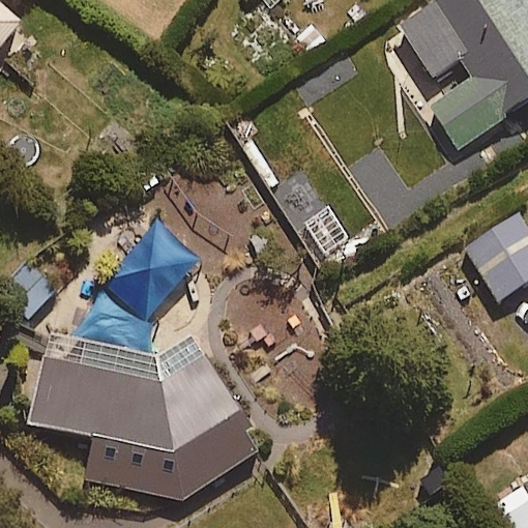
[(527,93),(527,0),(432,0),(398,24),(445,93),(430,105),(444,125),(473,106),(485,123),(527,93)]
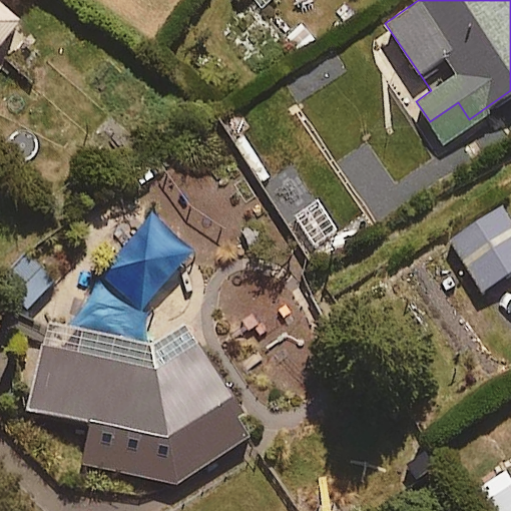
[(0,41),(20,19),(0,2),(0,41)]
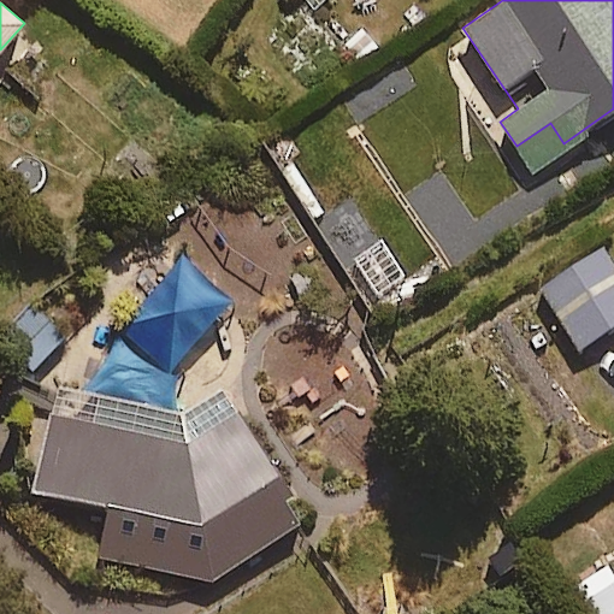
[(613,324),(613,265),(602,247),(539,287),(578,348),(613,324)]
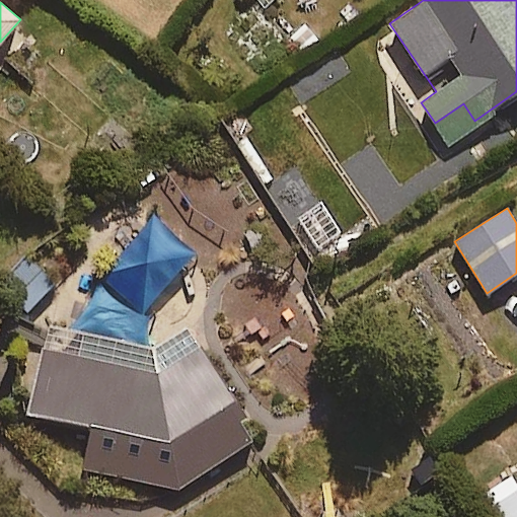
[(152,230),(119,265),(156,299),(190,265),(152,230)]
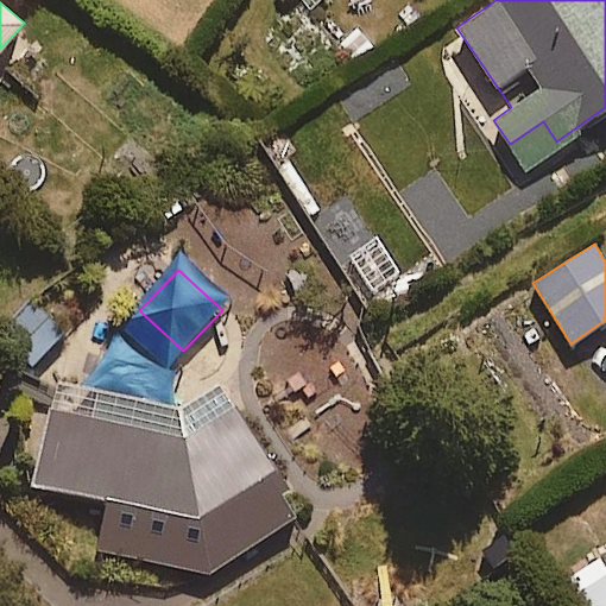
[(63,340),(17,297),(0,315),(0,342),(33,373),(63,340)]
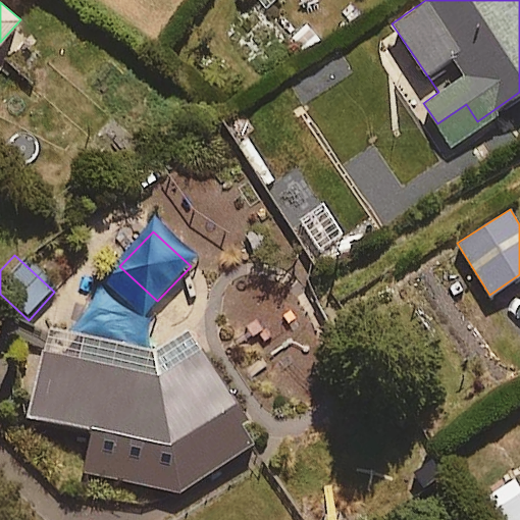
[(160,376),(40,351),(27,416),(90,434),(83,471),(176,490),(257,439),(200,350),(160,376)]
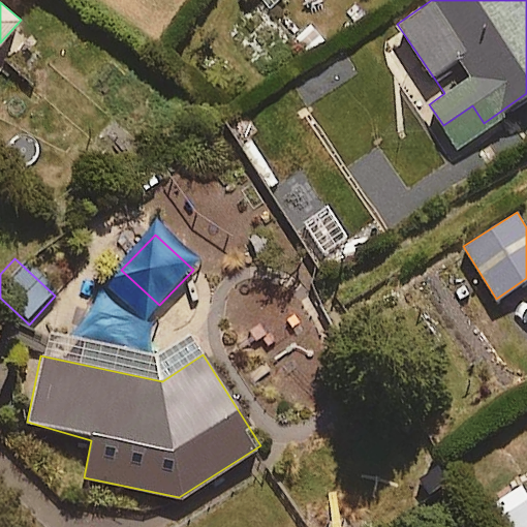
[(526,526),(526,494),(522,486),(492,502),(505,526),(526,526)]
